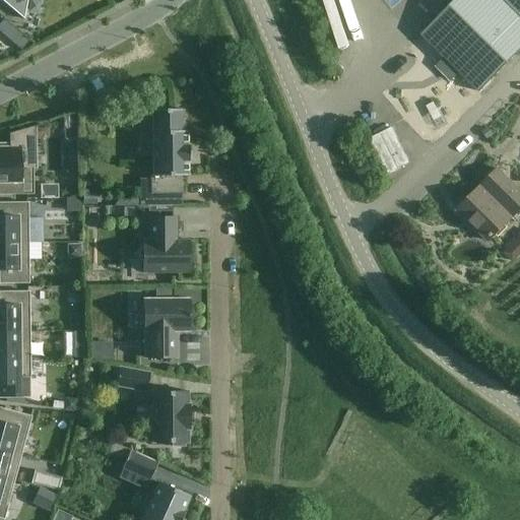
[(1,0),(23,19),(27,0),(1,0)]
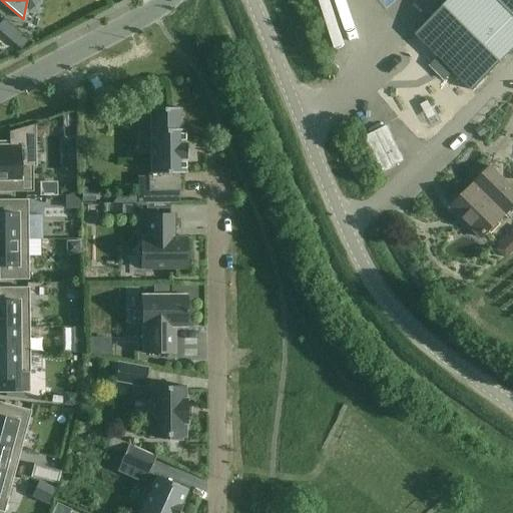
[(512,0),(449,0),(416,34),(473,90),(512,49),(512,0)]
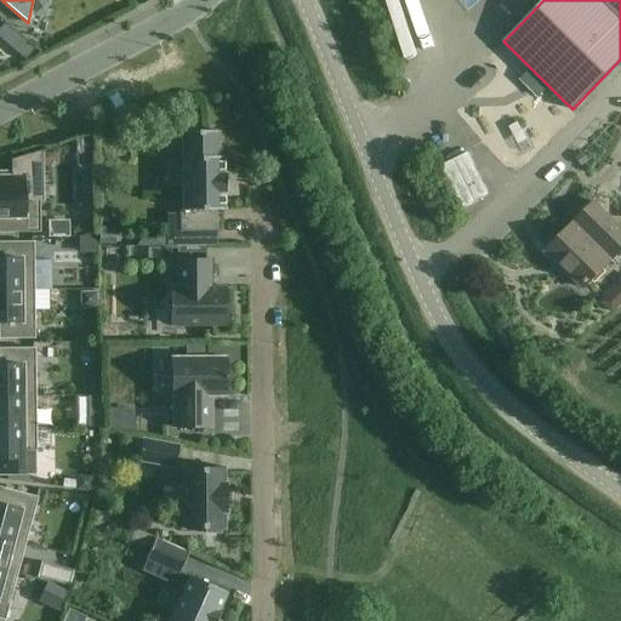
[(5,22),(0,28),(0,36),(26,58),(35,47),(5,22)]
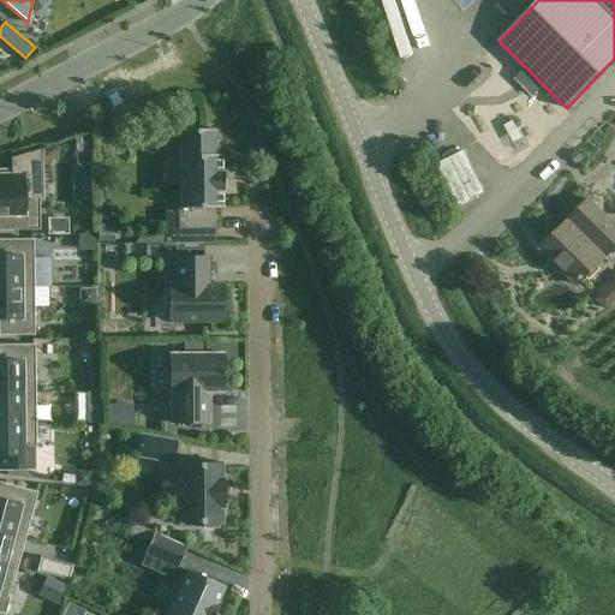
[(614,69),(597,78),(608,99),(614,94),(614,69)]
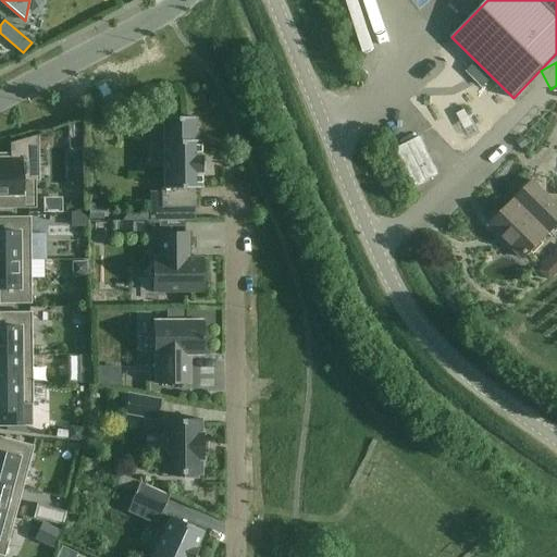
[(197,207),(196,188),(200,188),(200,173),(202,173),(202,169),(200,169),(200,160),(202,160),(202,156),(200,156),(200,140),(195,140),(195,118),(162,118),(163,188),(161,188),(161,208),(197,207)]
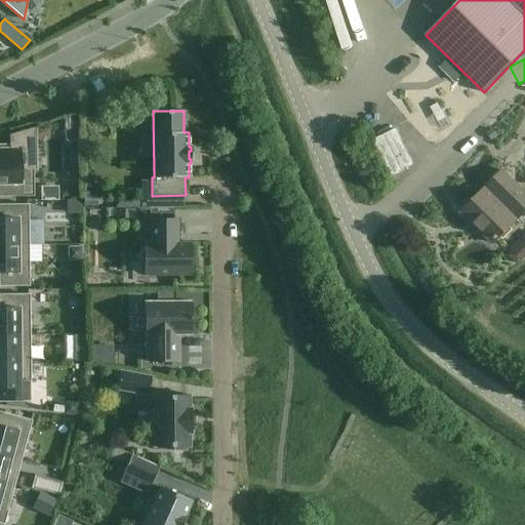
[(78,117),(65,117),(65,129),(78,129),(78,117)]
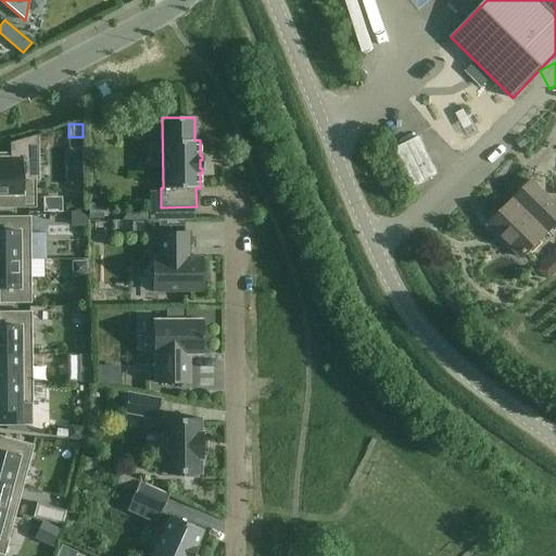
[(0,206),(34,206),(34,178),(37,178),(37,136),(43,134),(43,133),(9,142),(10,160),(7,160),(7,154),(0,153),(0,206)]
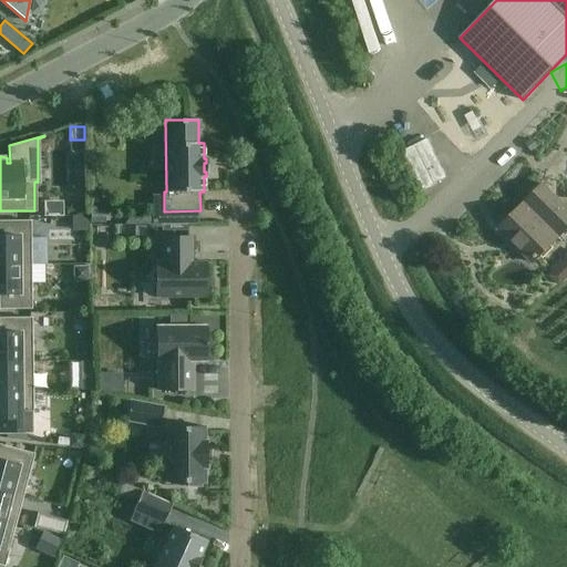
[(428,140),(403,152),(423,191),(446,178),(428,140)]
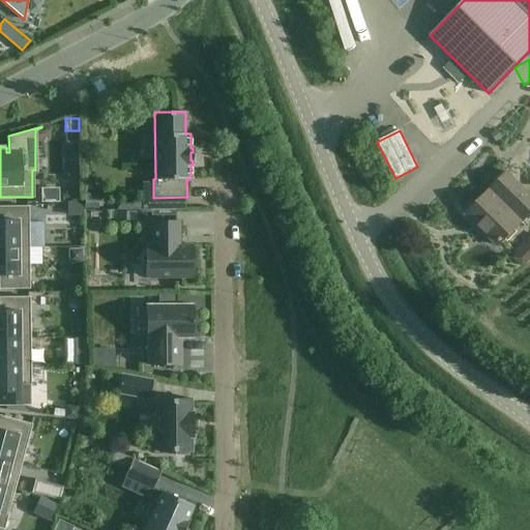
[(495,130),(489,136),(496,143),(501,137),(495,130)]
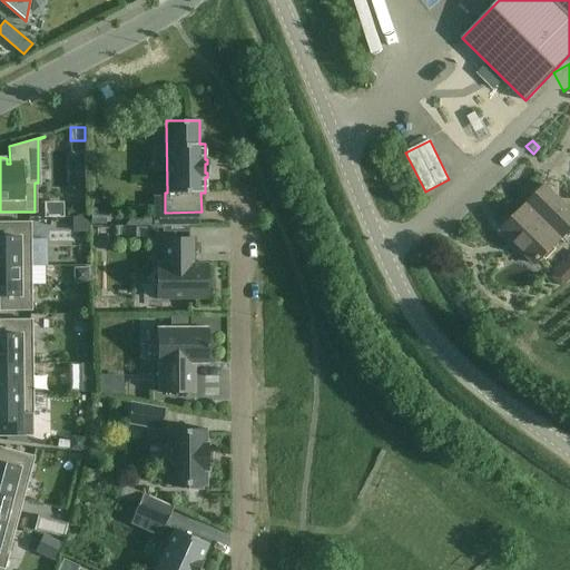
[(536,264),(561,238),(569,228),(569,208),(546,185),(528,204),(501,231),(536,264)]
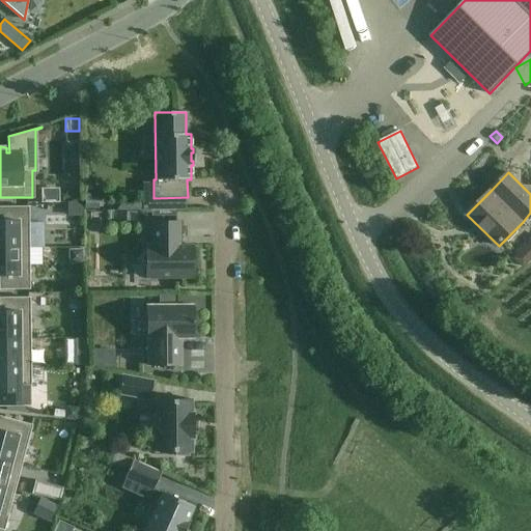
[(58,189),(42,189),(42,201),(58,201),(58,189)]
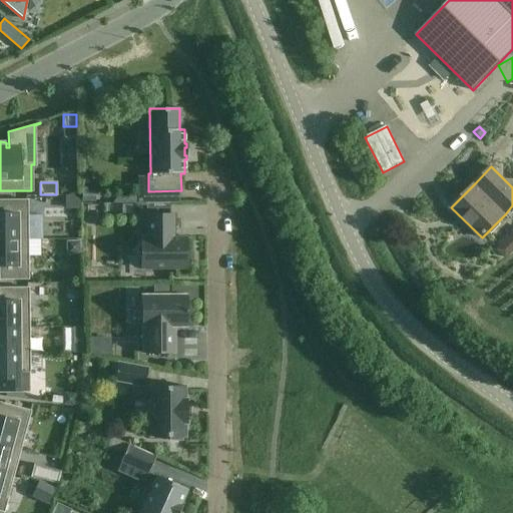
[(88,189),(82,189),(82,202),(95,202),(95,192),(88,192),(88,189)]
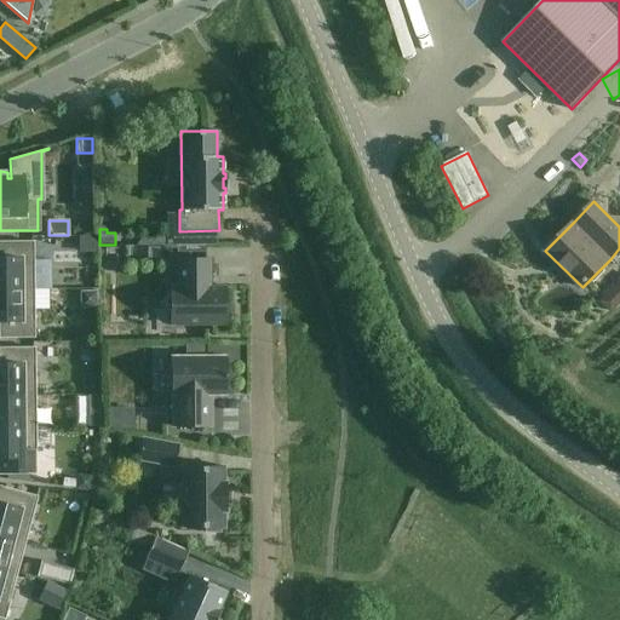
[(97,236),(79,236),(79,252),(97,252),(97,236)]
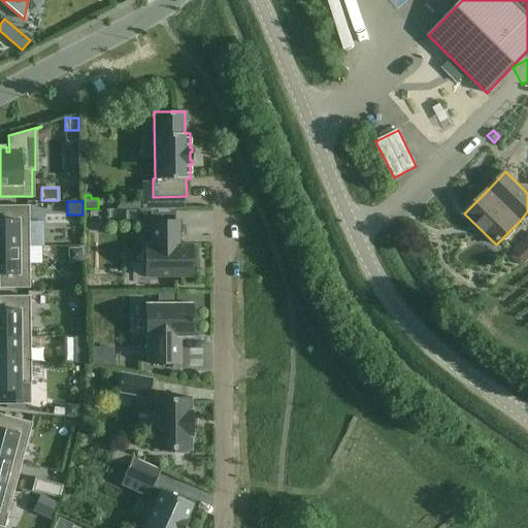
[(0,246),(28,248),(27,206),(0,206),(0,246)]
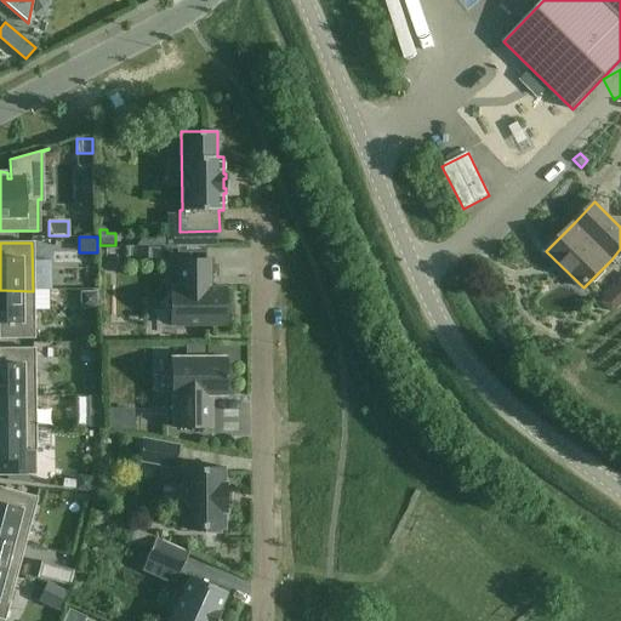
[(177,260),(177,288),(170,288),(170,326),(224,326),(224,288),(210,288),(210,260),(177,260)]
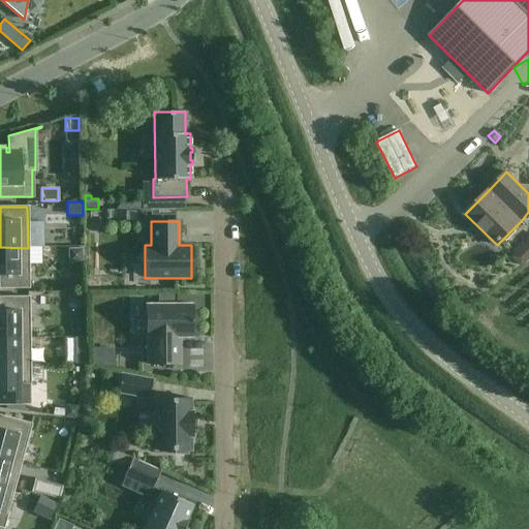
[(0,287),(28,287),(28,248),(0,247),(0,287)]
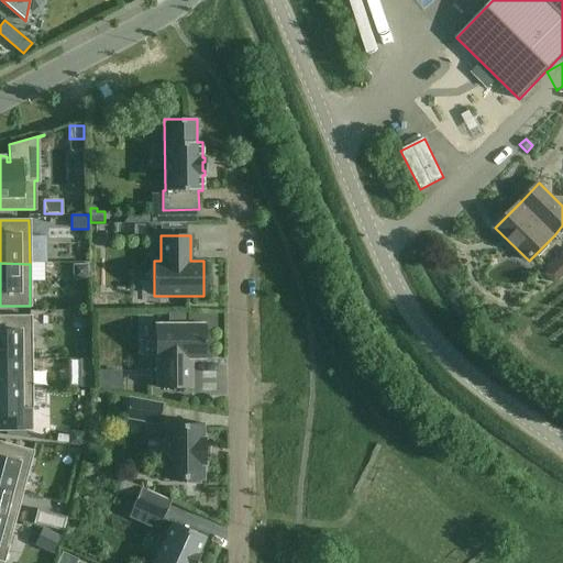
[(85,264),(72,265),(72,278),(85,278),(85,264)]
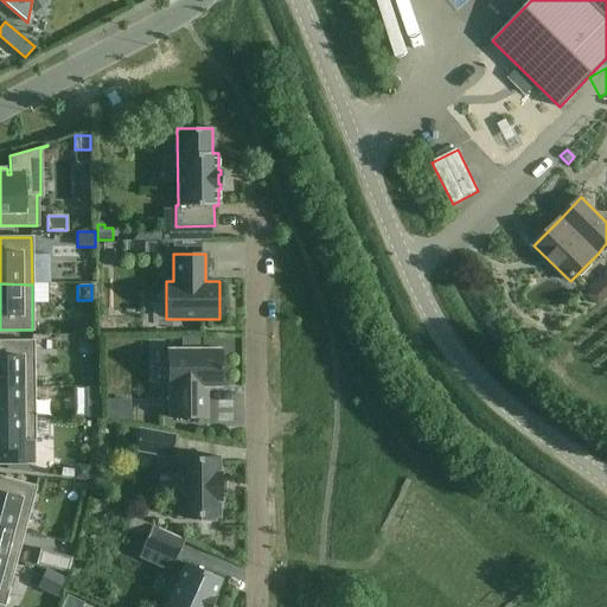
[(0,388),(33,388),(32,340),(0,340),(0,388)]
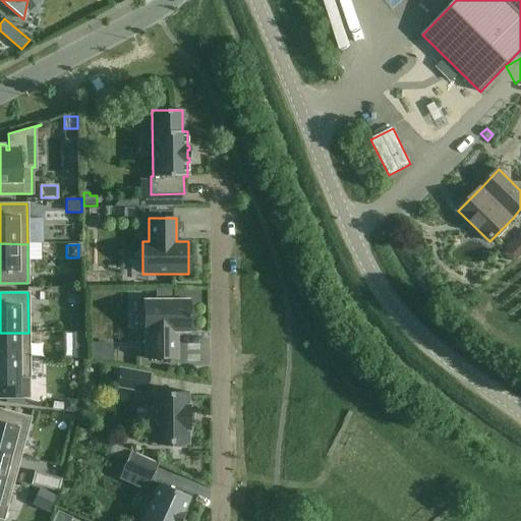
[(145,333),(146,359),(177,359),(177,339),(175,339),(175,333),(189,332),(189,300),(143,300),(143,333),(145,333)]
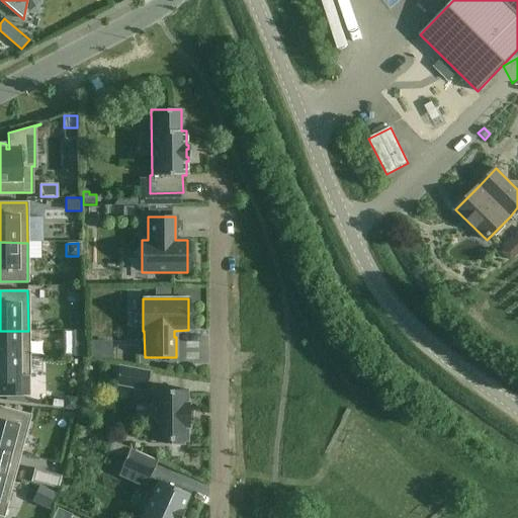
[(0,361),(28,361),(28,331),(0,331),(0,361)]
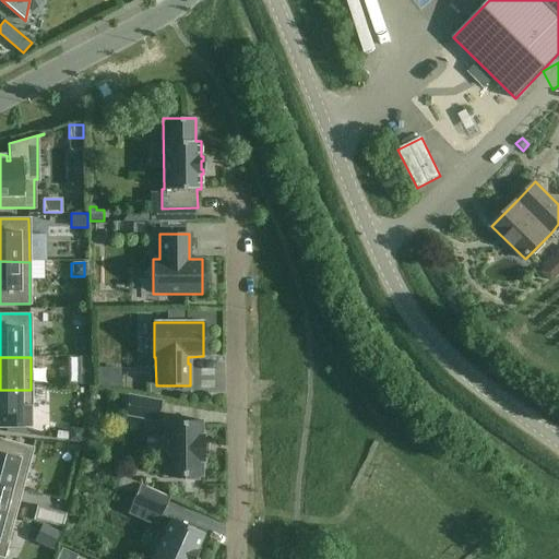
[(88,359),(79,359),(79,373),(88,373),(88,359)]
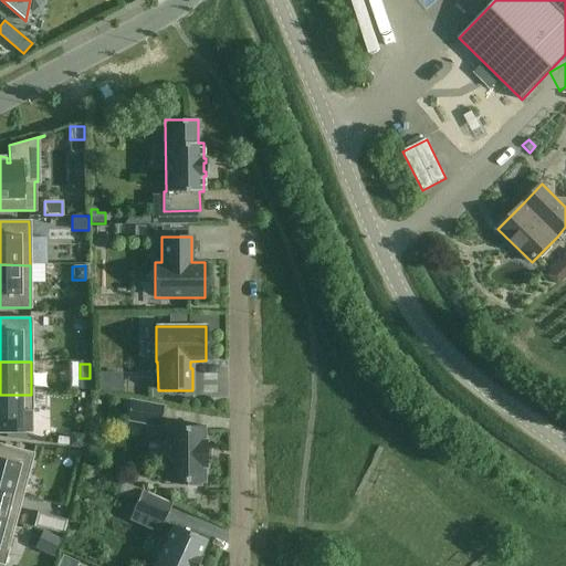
[(122,373),(100,373),(100,391),(122,391),(122,373)]
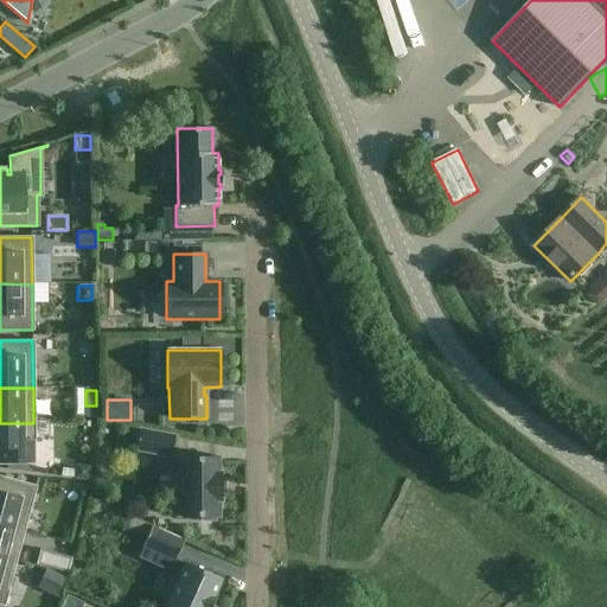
[(1,464),(34,464),(33,423),(0,423),(0,448),(1,464)]
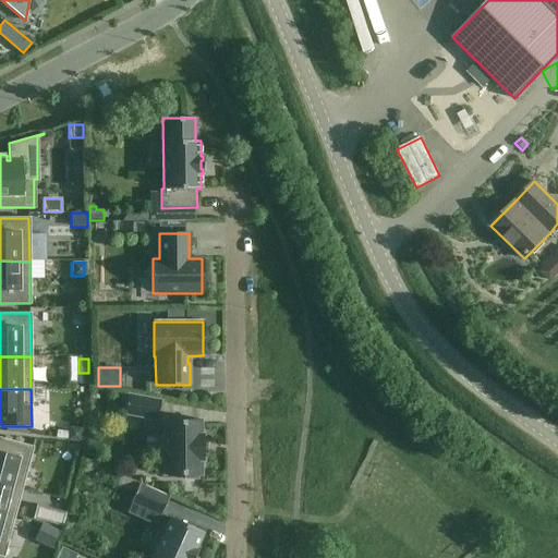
[(166,400),(133,395),(129,413),(161,420),(166,400)]
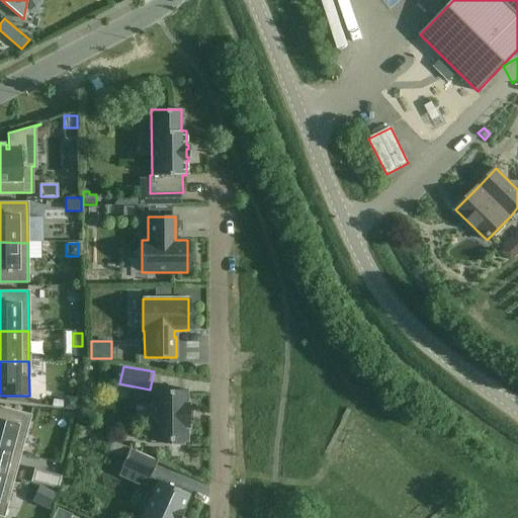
[(191,404),(191,391),(156,391),(157,441),(176,441),(176,445),(188,445),(188,441),(191,441),(191,428),(193,428),(193,422),(192,422),(192,410),(193,410),(193,404),(191,404)]
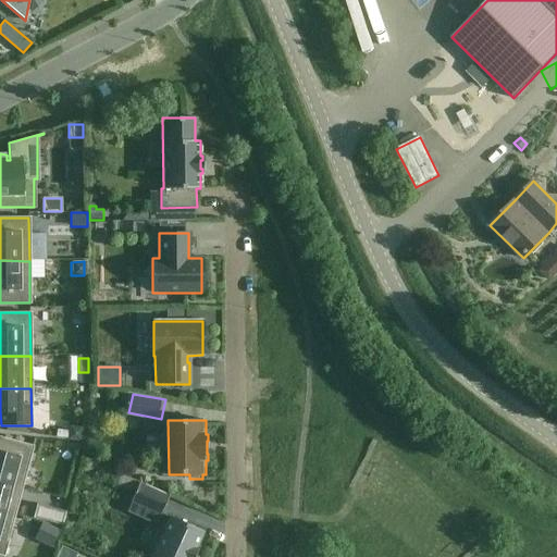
[(81,428),(69,428),(69,438),(81,438),(81,428)]
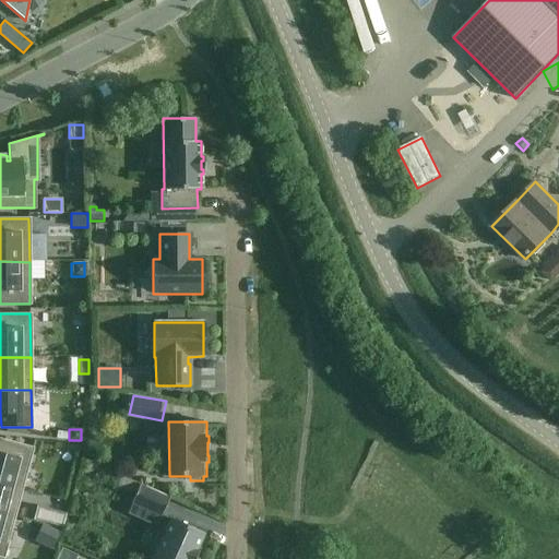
[(0,484),(21,489),(32,448),(0,439),(0,484)]
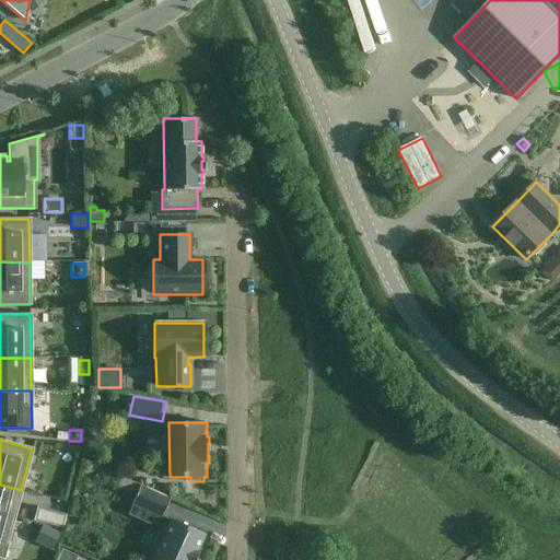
[(86,461),(82,473),(88,476),(97,471),(100,467),(86,461)]
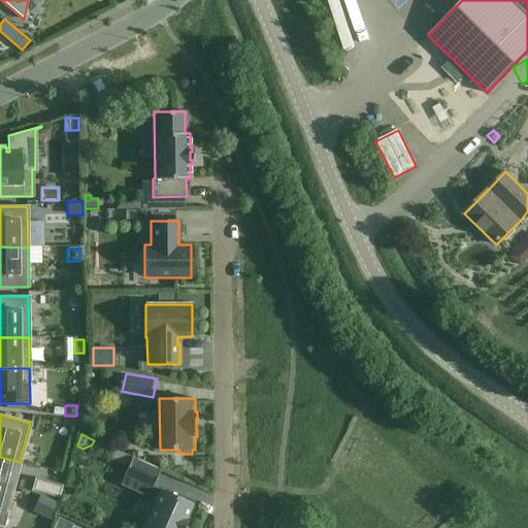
[(0,489),(12,492),(20,462),(0,457),(0,489)]
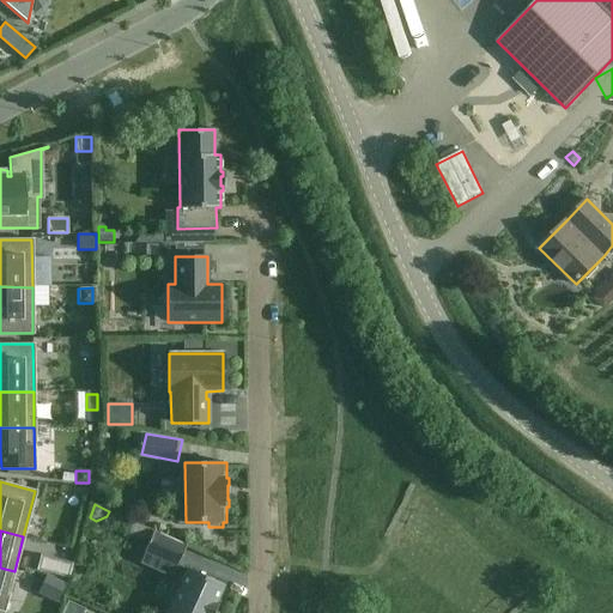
[(144,550),(177,565),(186,546),(153,530),(144,550)]
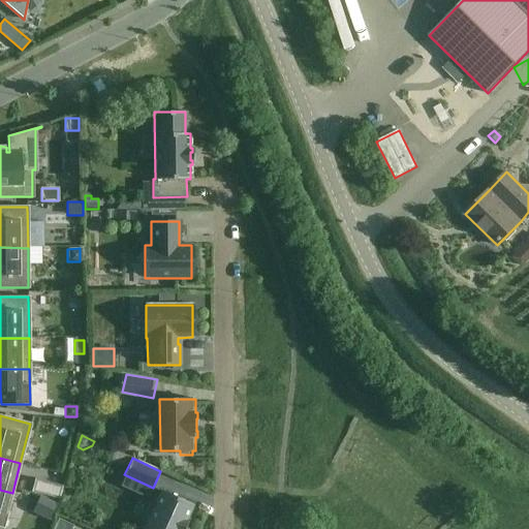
[(28,462),(22,477),(41,487),(48,470),(28,462)]
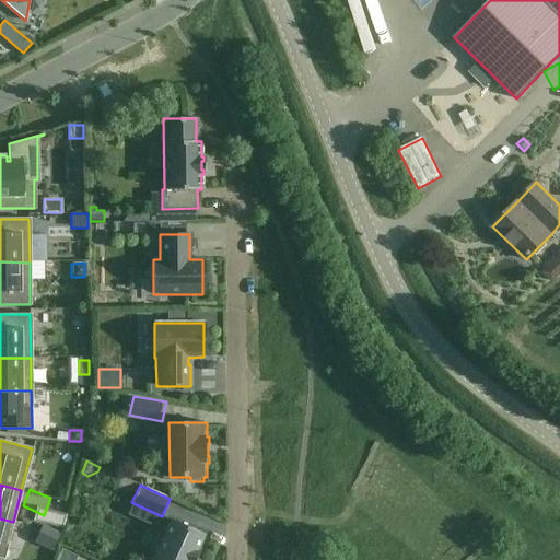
[(66,517),(57,515),(54,528),(62,532),(66,517)]
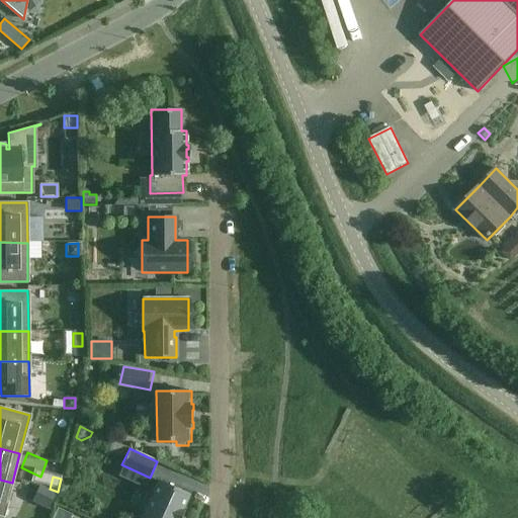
[(0,515),(3,516),(12,483),(0,480),(0,515)]
